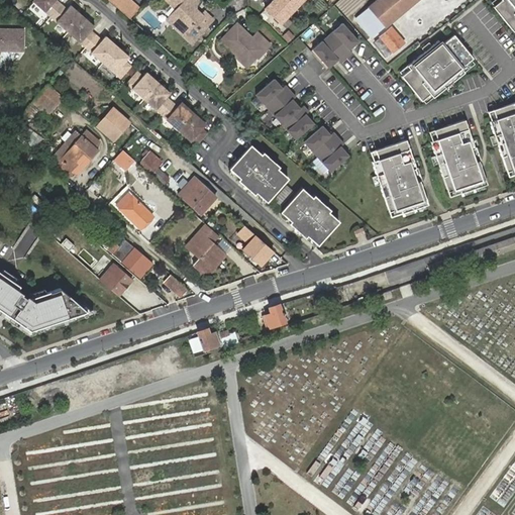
[(22,4),(18,0),(6,0),(17,9),(22,4)]
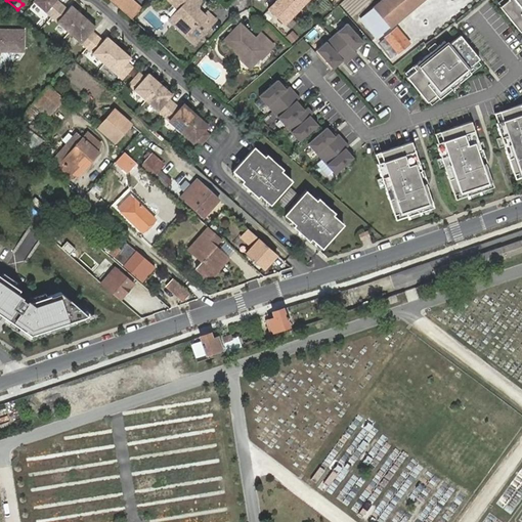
[(104,41),(93,32),(96,28),(73,6),(69,10),(58,1),(58,0),(35,0),(34,2),(123,81),(134,68),(128,62),(132,58),(107,38),(104,41)]
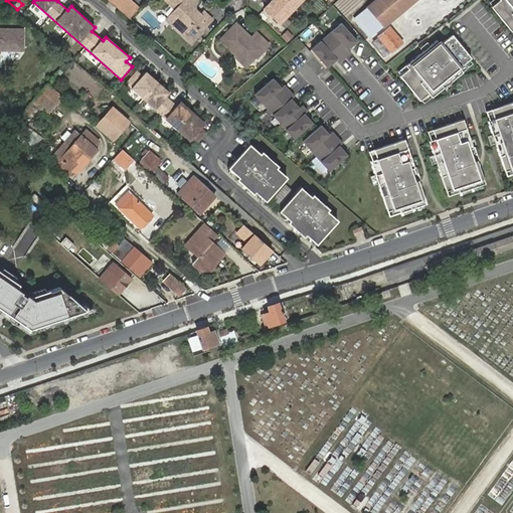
[(143,5),(137,0),(114,0),(133,16),(143,5)]
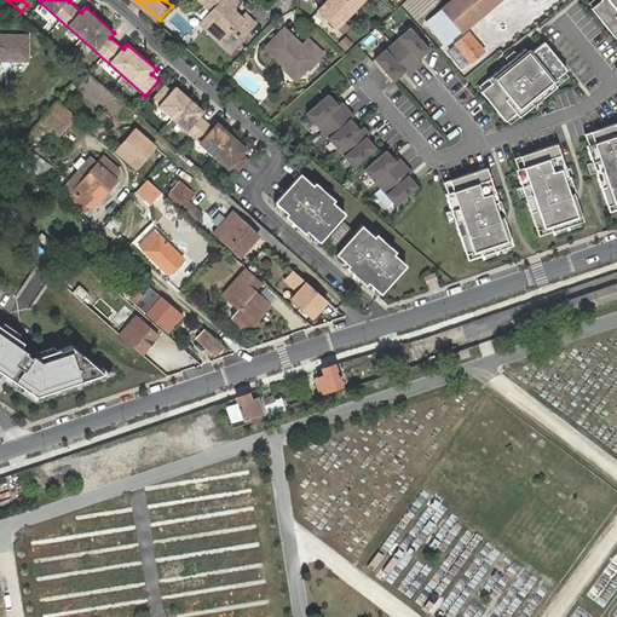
[(232,32),(243,41),(260,22),(251,12),(246,17),(235,6),(235,1),(236,0),(203,0),(214,9),(208,17),(209,26),(224,40),(230,34),(232,32)]
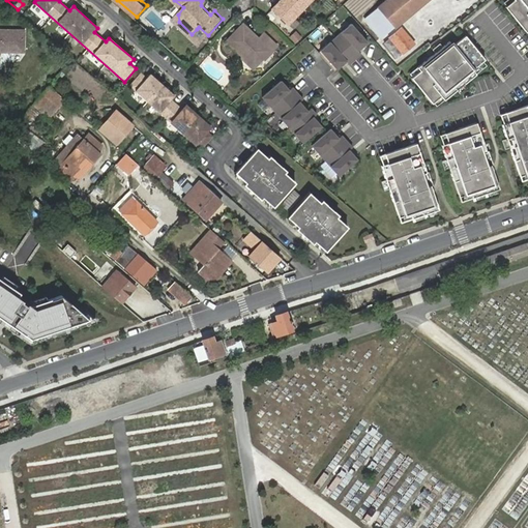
[(291,0),(288,4),(284,0),(282,0),(271,12),(287,27),(303,8),(294,0),(291,0)]
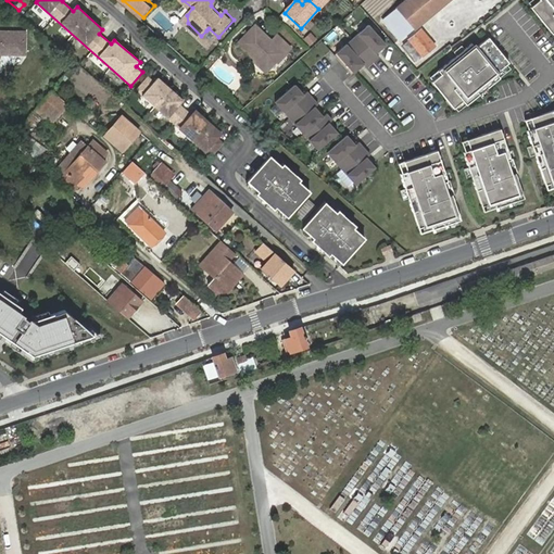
[(309,0),(318,9),(326,0),(309,0)]
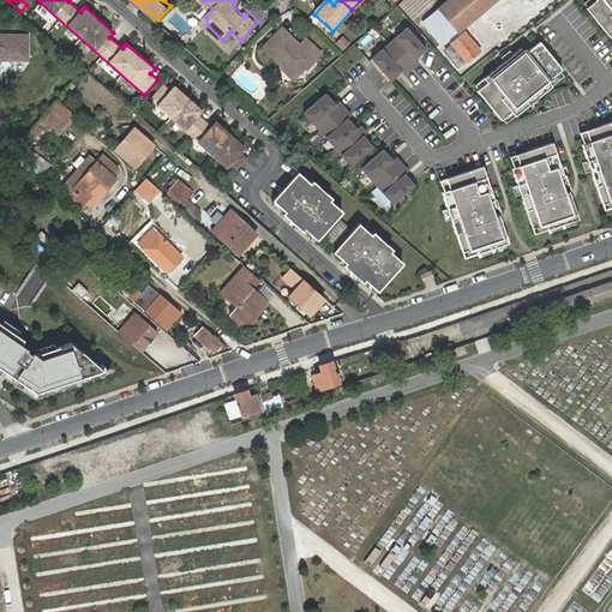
[(455,0),(426,25),(442,46),(456,33),(460,37),(471,29),(503,0),(455,0)]
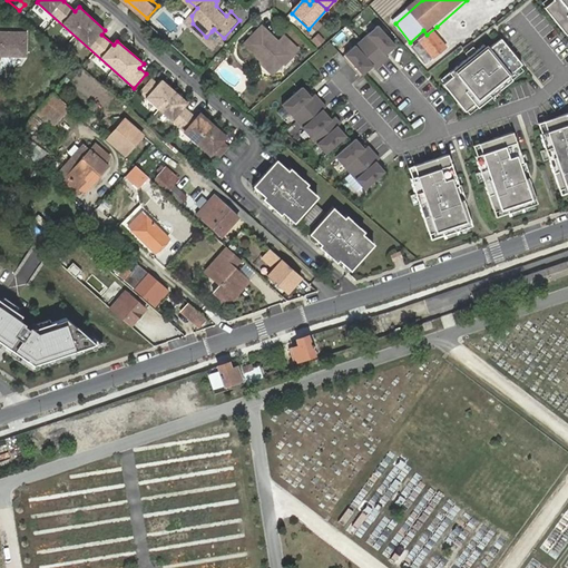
[(567,0),(554,0),(555,2),(546,10),(567,36),(567,0)]
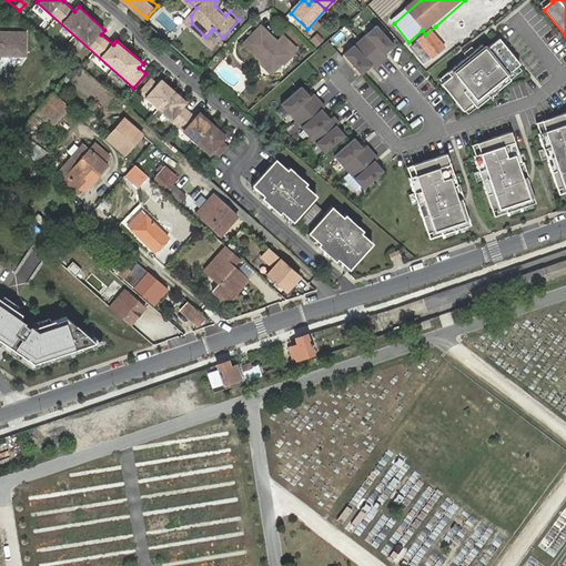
[(265,52),(280,67),(292,52),(295,54),(302,46),(287,32),(282,38),(264,21),(246,41),(263,54),(265,52)]
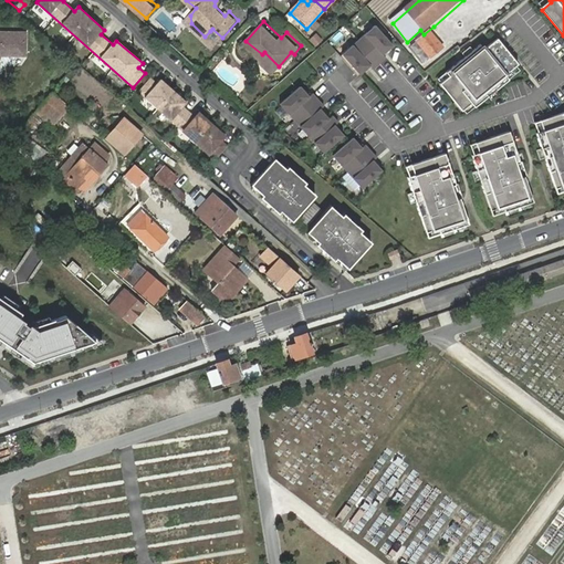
[(379,25),(345,54),(363,74),(373,65),(376,70),(389,58),(386,54),(396,45),(379,25)]
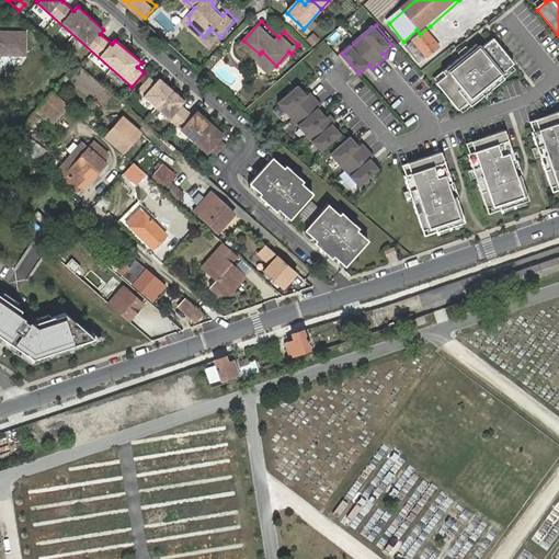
[(217,40),(220,37),(210,29),(208,31),(217,40)]
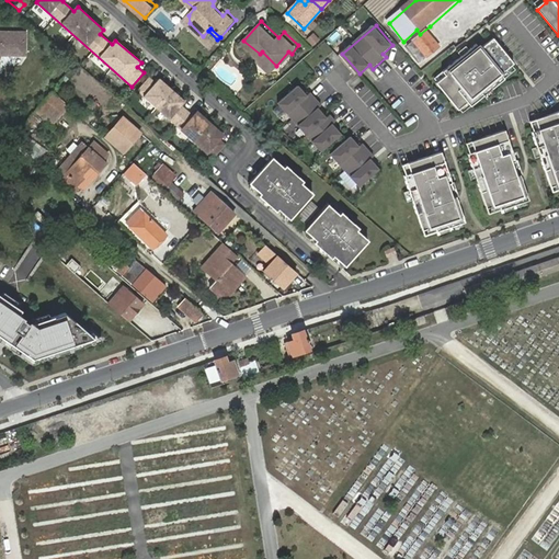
[(217,40),(208,31),(203,36),(213,45),(217,40)]
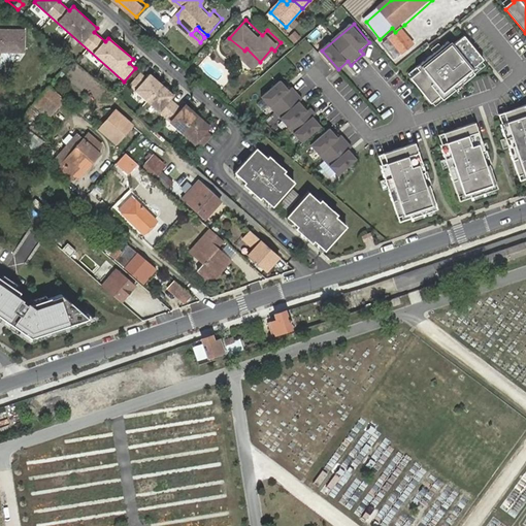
[(27,33),(0,32),(0,59),(4,54),(27,55),(27,33)]
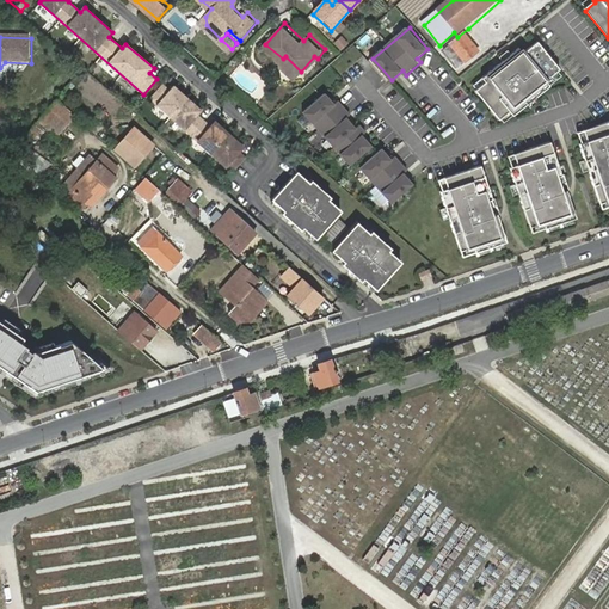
[(467,63),(479,54),(466,38),(453,48),(467,63)]
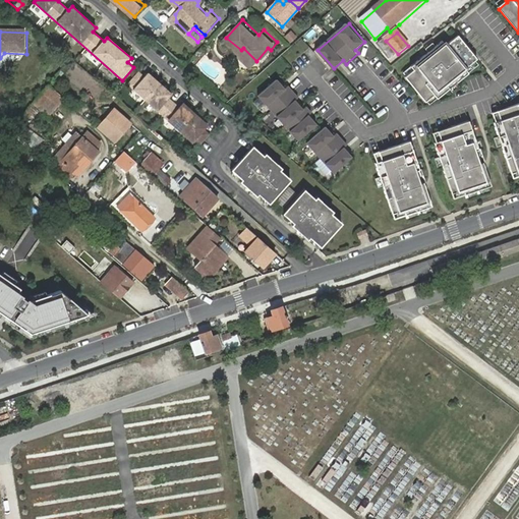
[(415,70),(407,77),(427,103),(436,96),(439,99),(470,74),(466,69),(478,60),(459,37),(448,46),(444,42),(412,67),(415,70)]
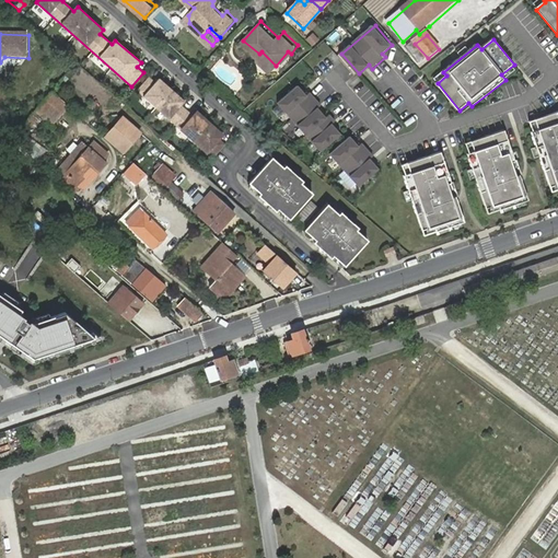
[(271,71),(276,66),(262,51),(259,54),(256,57),(271,71)]
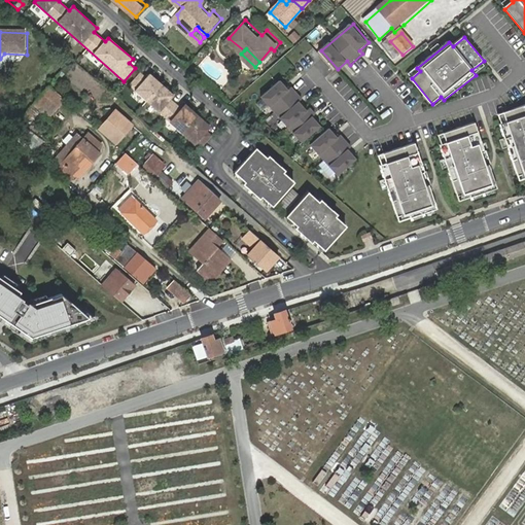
[(213,123),(188,102),(185,105),(174,96),(177,92),(153,70),(149,74),(144,69),(130,85),(201,148),(215,132),(210,127),(213,123)]
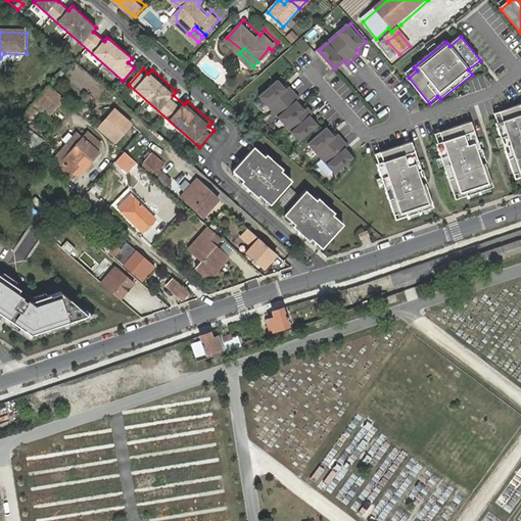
[(281,80),(263,96),(301,141),(320,125),(312,115),(316,112),(310,106),(306,109),(299,100),(302,97),(292,86),(289,89),(281,80)]
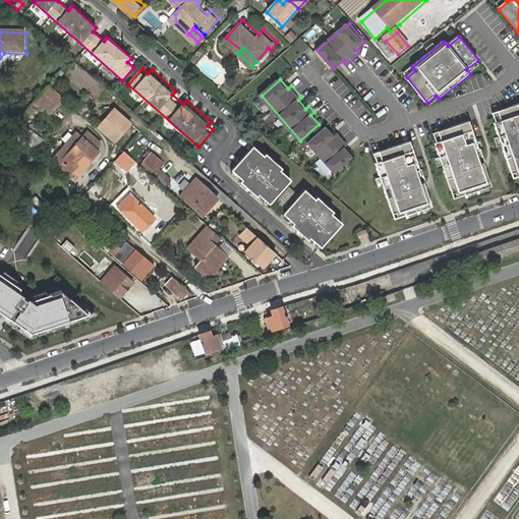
[(66,102),(50,88),(44,95),(60,109),(66,102)]
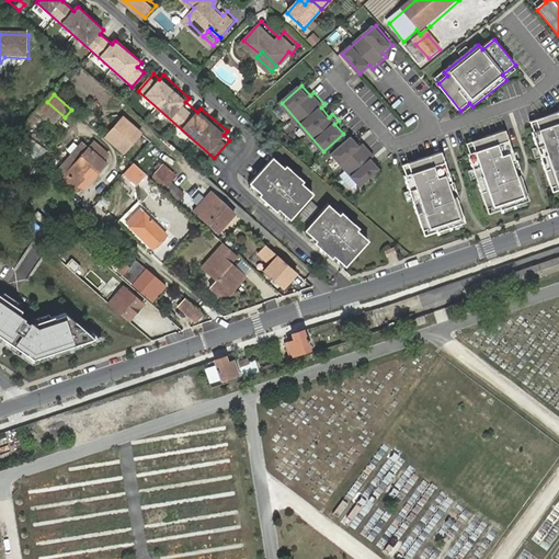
[(558,113),(536,121),(539,129),(534,132),(533,133),(550,187),(558,184),(558,113)]
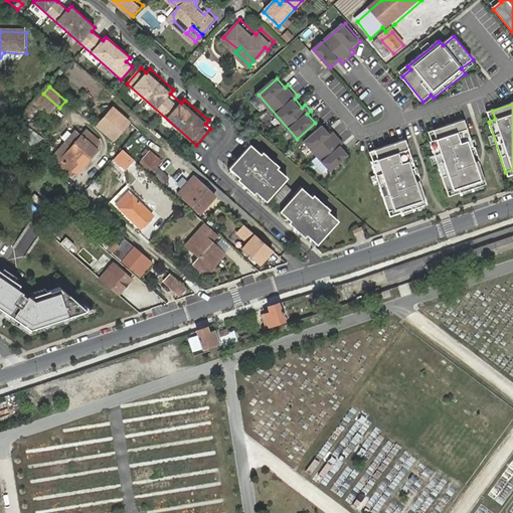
[(115,111),(100,129),(116,143),(131,125),(115,111)]
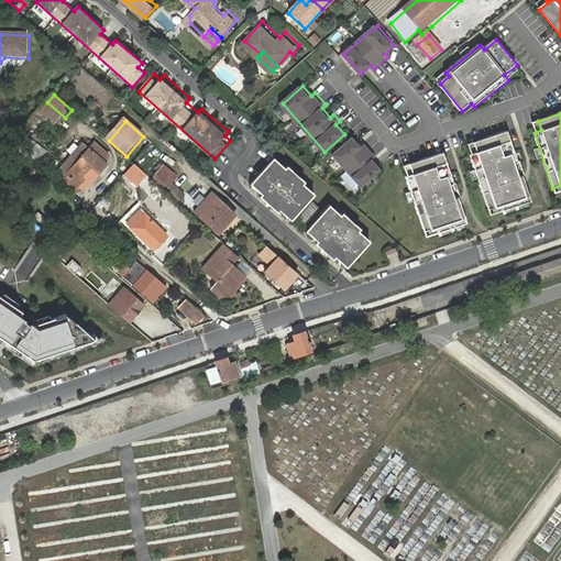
[(538,121),(532,122),(536,132),(541,130),(538,121)]
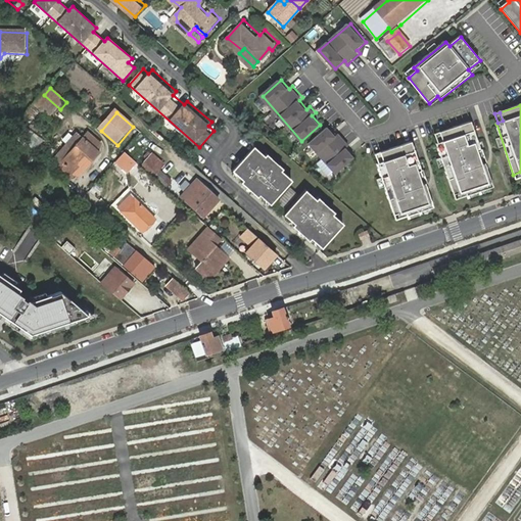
[(437,143),(454,194),(466,190),(467,195),(493,187),(472,122),(440,132),(443,141),(438,143),(437,143)]
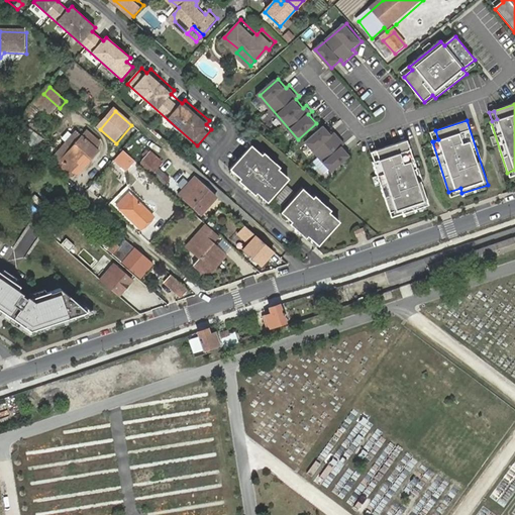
[(325,125),(306,141),(332,171),(350,155),(343,146),(346,143),(335,131),(332,134),(325,125)]
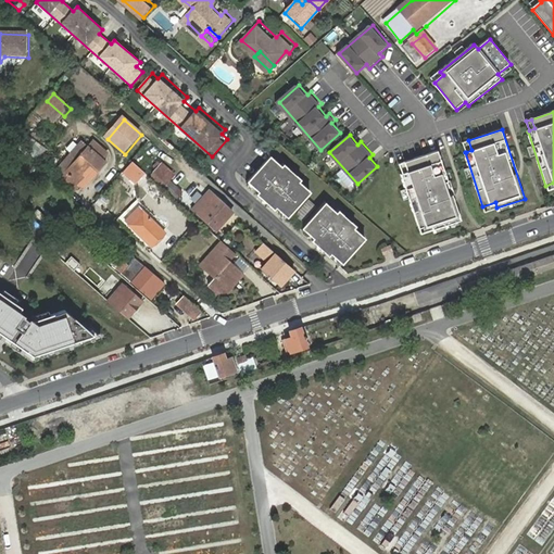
[(468,140),(463,142),(466,152),(471,150),(468,140)]
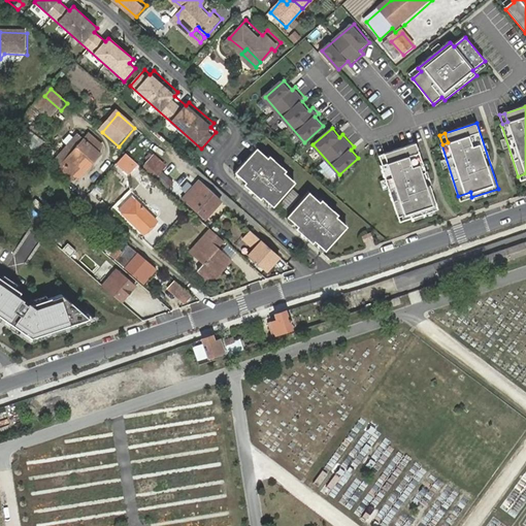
[(90,167),(94,170),(104,158),(101,156),(105,152),(92,139),(66,168),(78,179),(90,167)]
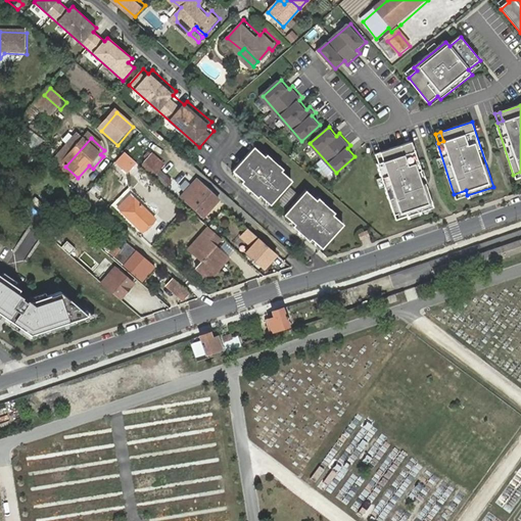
[(413,141),(381,151),(384,160),(379,162),(378,162),(394,214),(407,210),(408,216),(434,206),(413,141)]
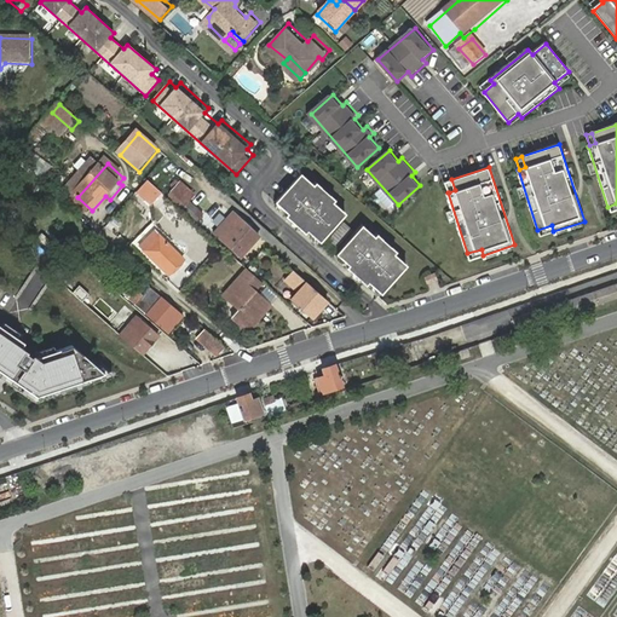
[(321,242),(346,213),(333,202),(335,200),(316,183),(313,185),(301,174),(276,202),(289,213),(287,217),(306,232),(307,230),(321,242)]
